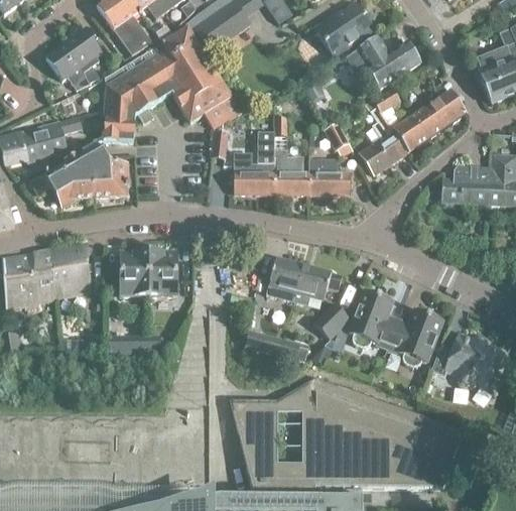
[(0,0),(0,7),(4,13),(23,0),(0,0)]
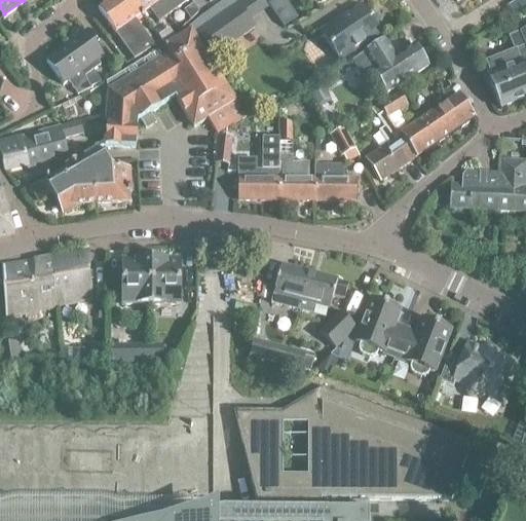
[(99,5),(136,56),(148,48),(112,0),(106,0),(99,5)]
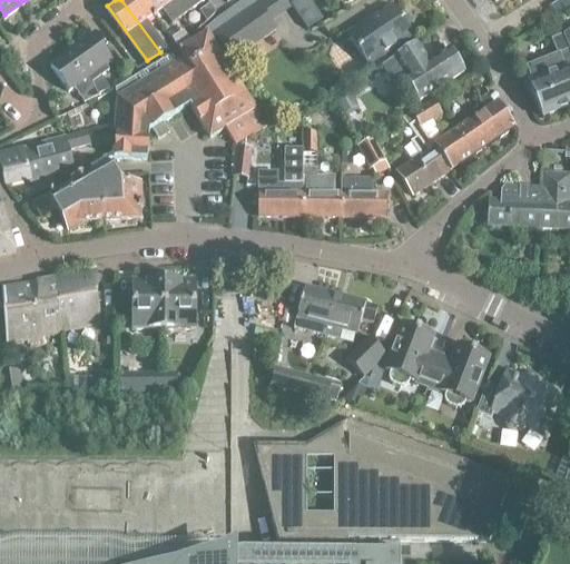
[(121,0),(160,52),(168,47),(153,26),(151,27),(145,18),(155,10),(147,0),(121,0)]
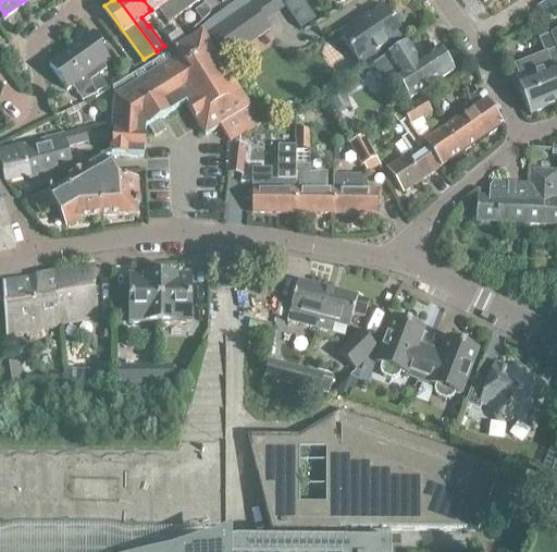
[(144,0),(151,10),(158,5),(168,20),(176,14),(165,0),(144,0)]
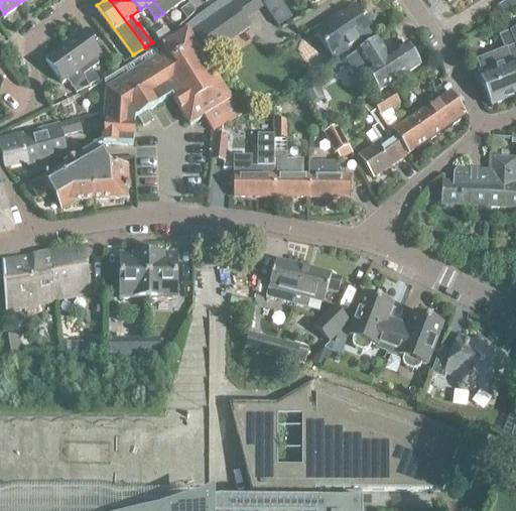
[(153,0),(163,13),(181,0),(153,0)]
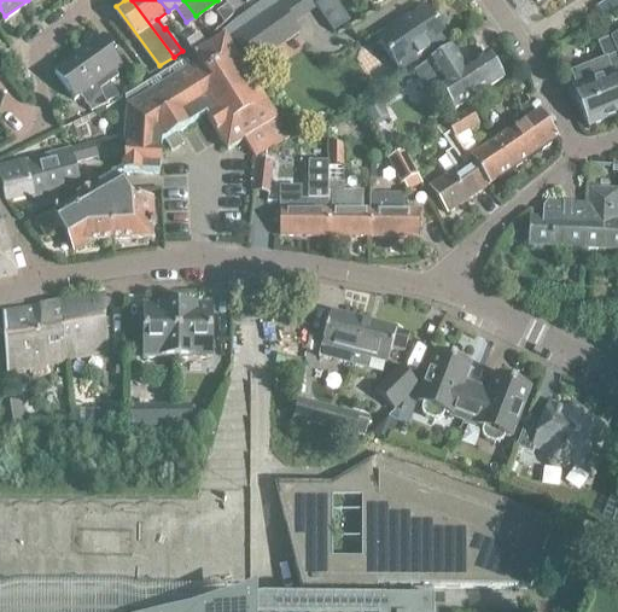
[(258,0),(238,15),(222,28),(223,31),(225,30),(227,35),(229,34),(251,64),(301,29),(295,21),(313,9),(310,5),(314,3),(312,0),(258,0)]
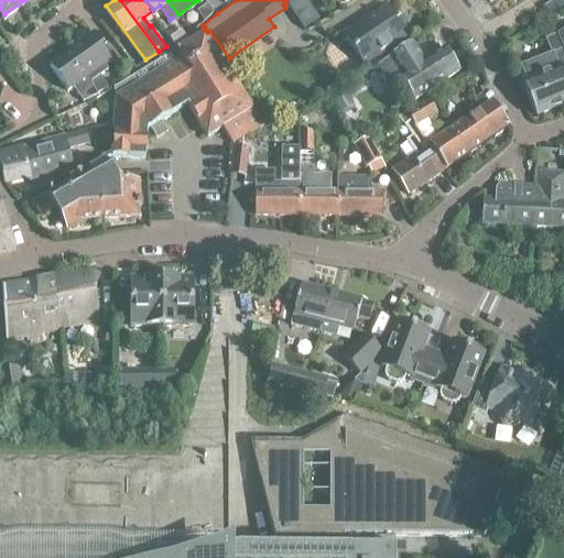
[(297,15),(310,8),(304,0),(291,0),(288,2),(297,15)]
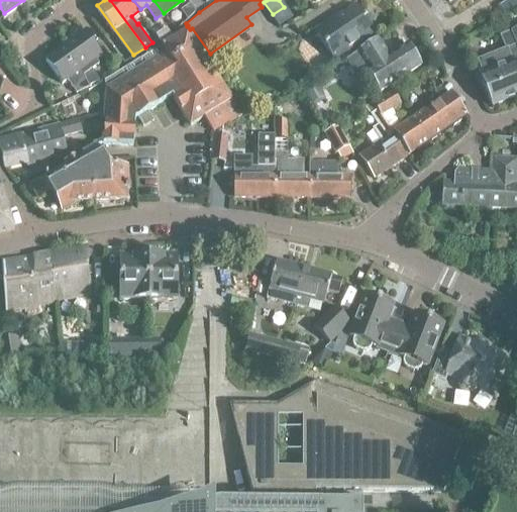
[(332,16),(315,28),(333,56),(373,27),(355,3),(333,18),(332,16)]
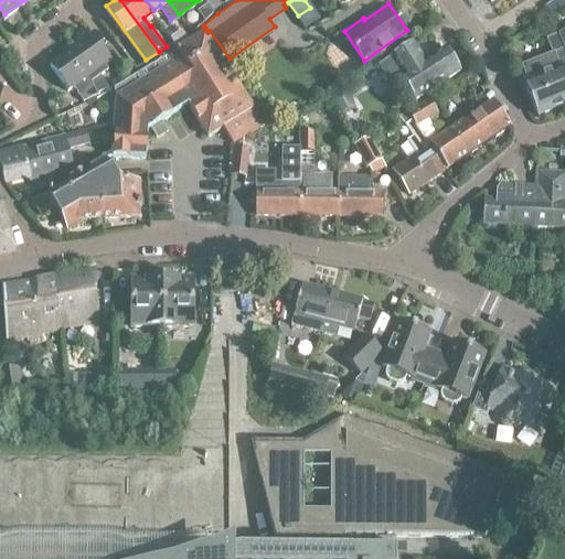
[(181,27),(170,34),(178,45),(181,43),(189,39),(181,27)]
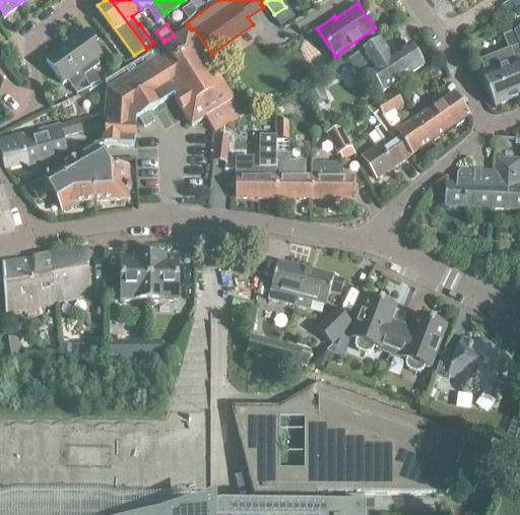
[(107,88),(104,141),(133,142),(135,123),(135,117),(174,93),(192,124),(206,115),(215,130),(243,114),(191,29),(189,25),(188,26),(174,36),(167,40),(164,42),(161,44),(105,78),(107,88)]
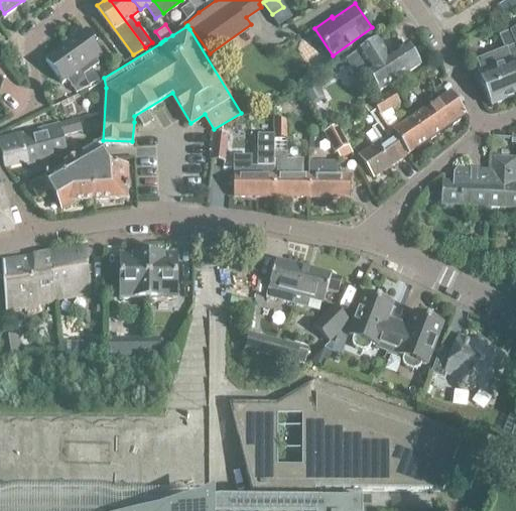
[(515,94),(515,26),(511,29),(515,39),(515,41),(479,56),(485,71),(479,73),(491,104),(515,94)]
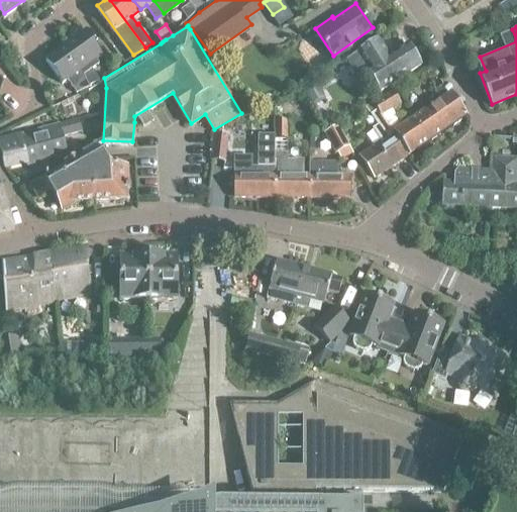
[(66,43),(84,72),(99,61),(96,56),(101,53),(85,29),(66,43)]
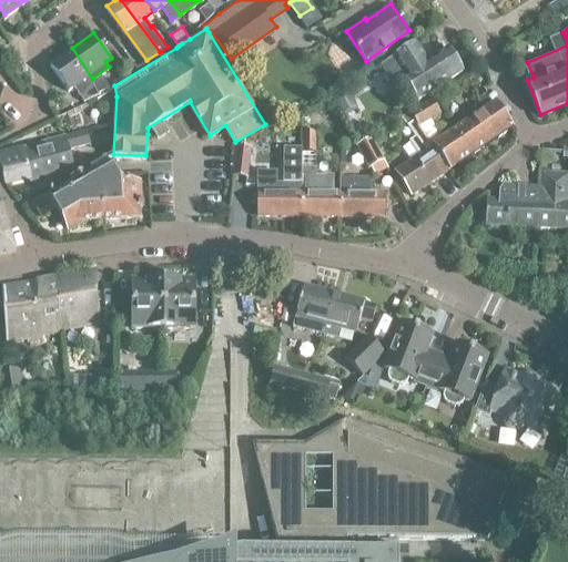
[(418,96),(463,68),(447,44),(427,57),(416,40),(382,62),(393,80),(403,73),(418,96)]
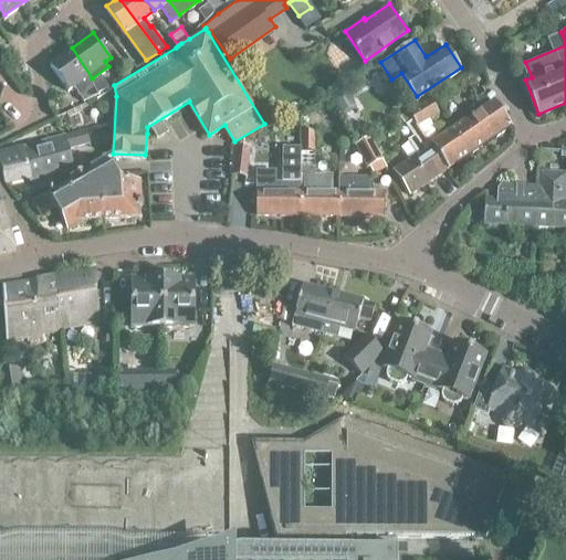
[(69,87),(74,84),(84,98),(97,92),(92,78),(72,48),(51,62),(69,87)]
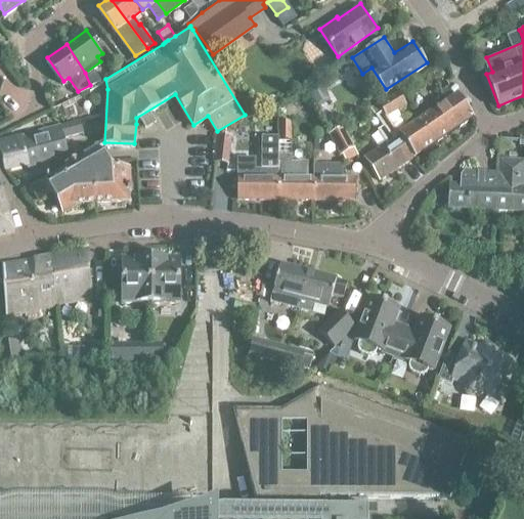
[(330,95),(322,80),(308,87),(316,102),(330,95)]
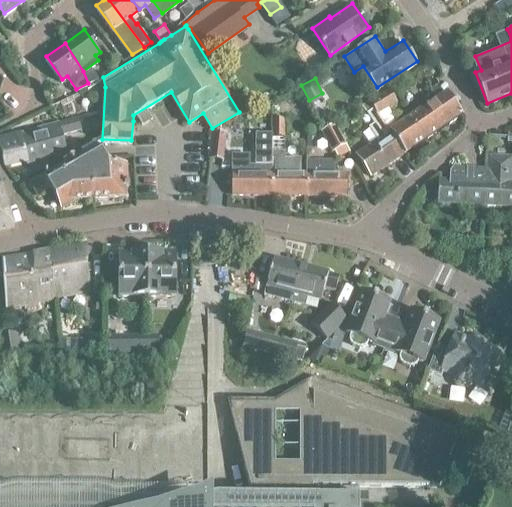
[(389,87),(369,99),(404,150),(462,112),(447,89),(430,101),(426,96),(405,111),(408,116),(399,122),(389,106),(397,101),(389,87)]
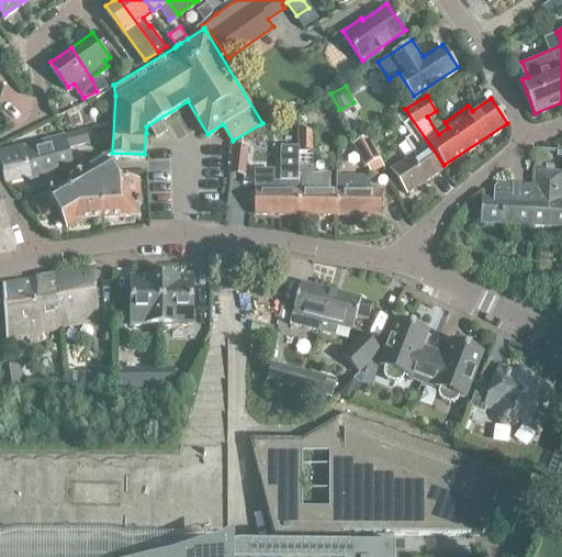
[(405,137),(414,151),(391,166),(407,190),(444,165),(405,109),(397,113),(411,133),(405,137)]
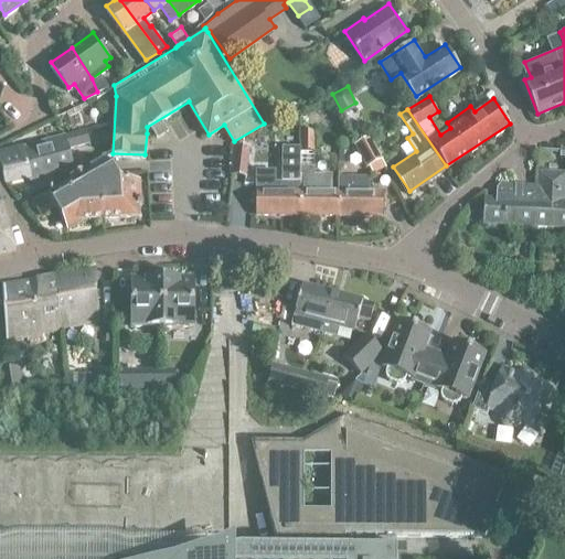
[(28,174),(29,176),(73,164),(68,148),(92,140),(86,127),(0,149),(0,159),(6,180),(28,174)]
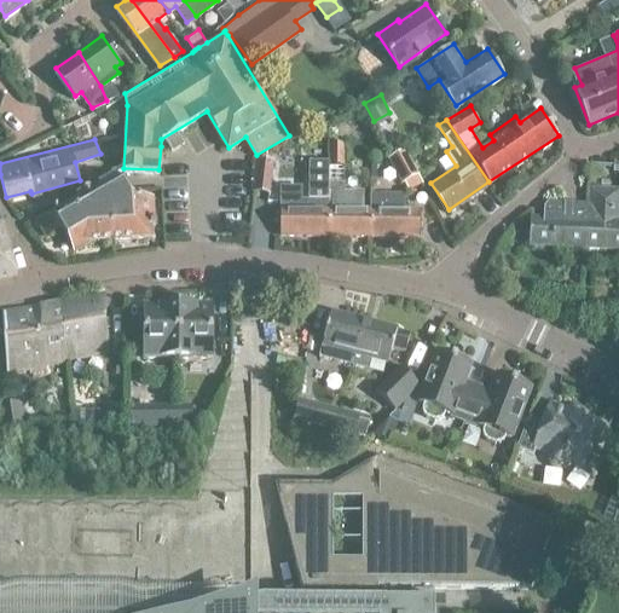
[(329,163),(345,163),(345,139),(329,139),(329,143),(329,157),(329,163)]
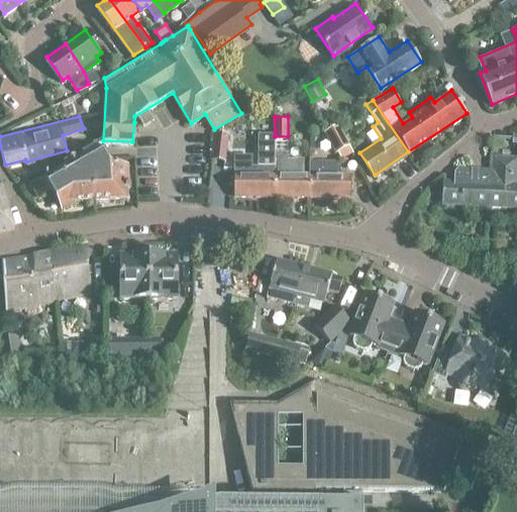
[(352,149),(338,122),(326,128),(335,148),(337,148),(340,155),(352,149)]
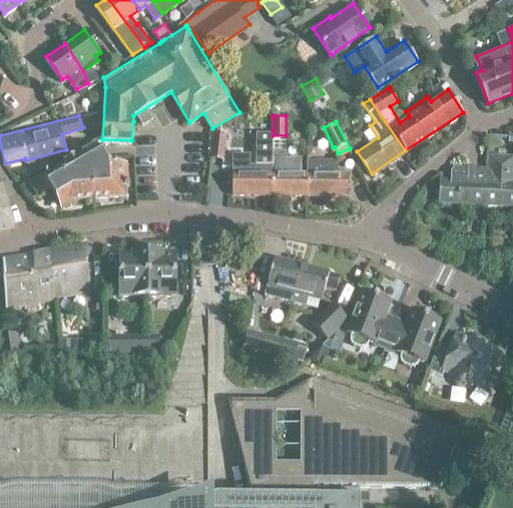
[(226,130),(212,128),(209,156),(223,157),(226,130)]
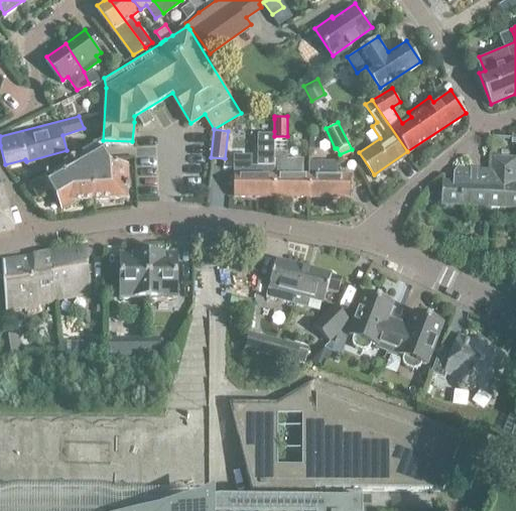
[(504,137),(511,137),(511,140),(515,140),(515,130),(512,130),(511,135),(493,134),(493,139),(504,139),(504,137)]
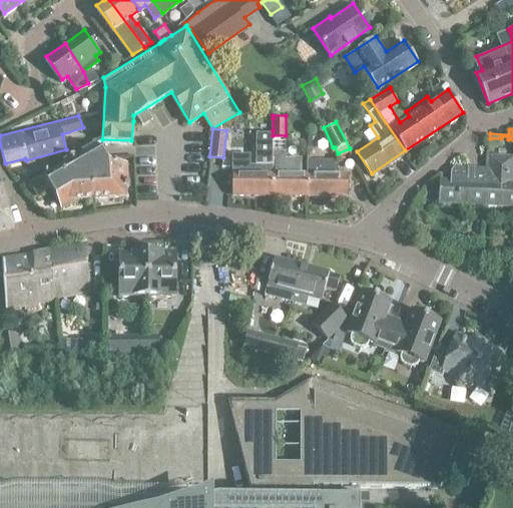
[(232,191),(272,192),(273,148),(273,135),(273,130),(257,130),(255,162),(249,162),(250,151),(232,151),(232,169),(232,191)]
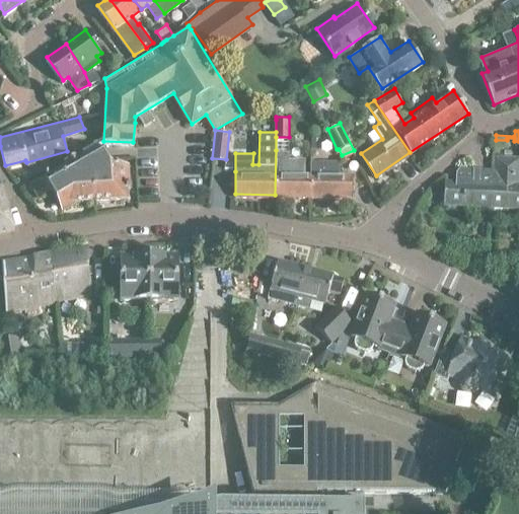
[(76,200),(93,199),(93,177),(90,178),(90,170),(97,169),(108,163),(95,143),(30,181),(40,198),(52,190),(62,209),(76,200)]
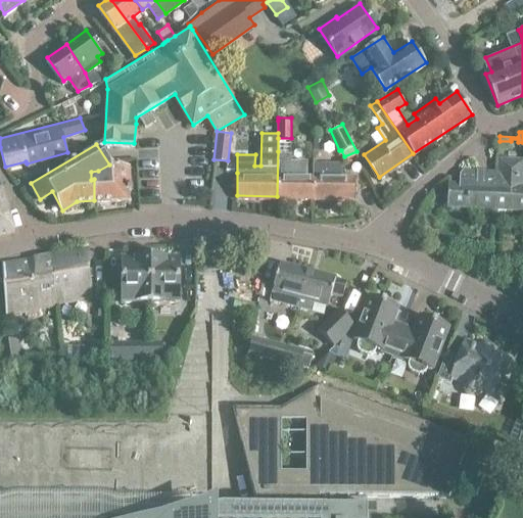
[(278,151),(277,196),(313,197),(313,174),(307,174),(307,158),(291,158),(292,151),(291,151),(278,151)]
